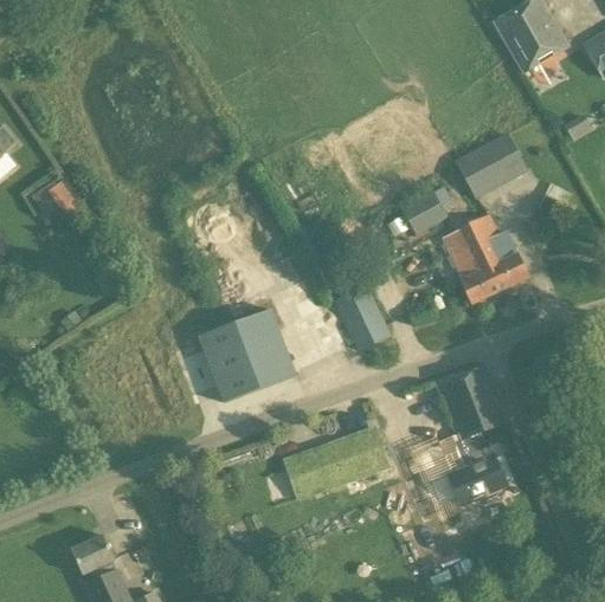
[(532,0),(495,21),(525,72),(570,45),(542,0),(532,0)]
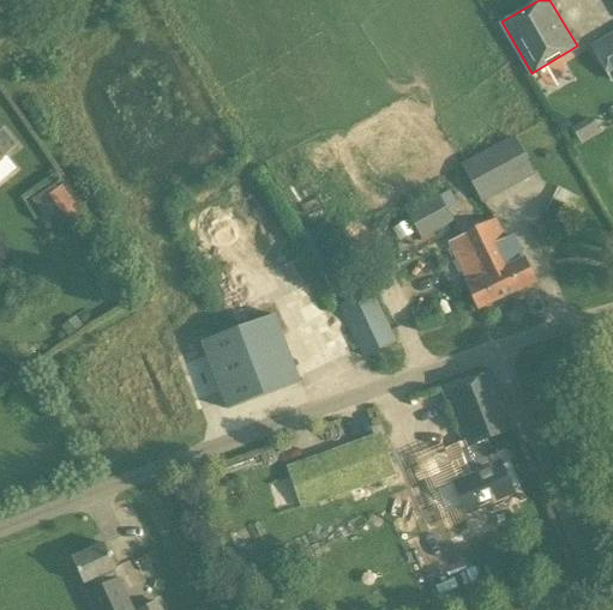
[(612,80),(612,30),(590,44),(612,80)]
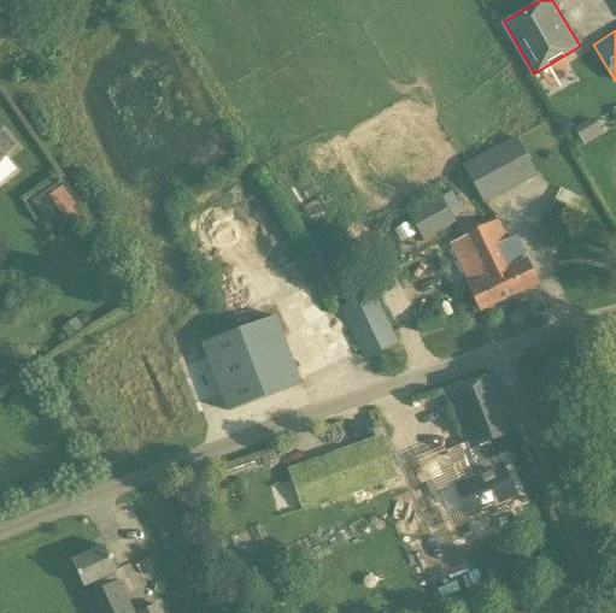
[(575,127),(584,142),(585,143),(604,131),(603,130),(594,116),(575,127)]
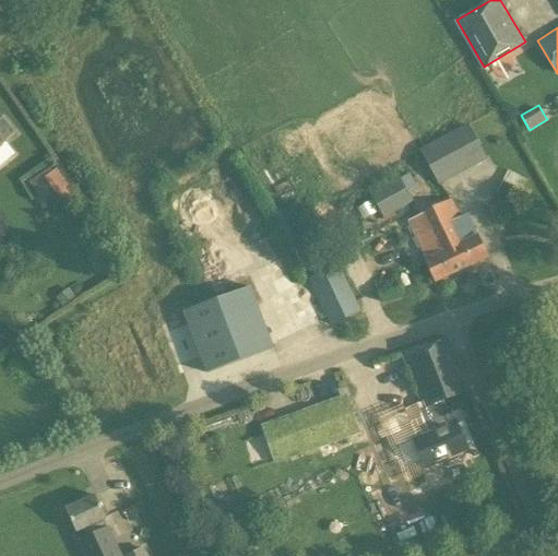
[(3,115),(0,117),(0,143),(16,131),(3,115)]
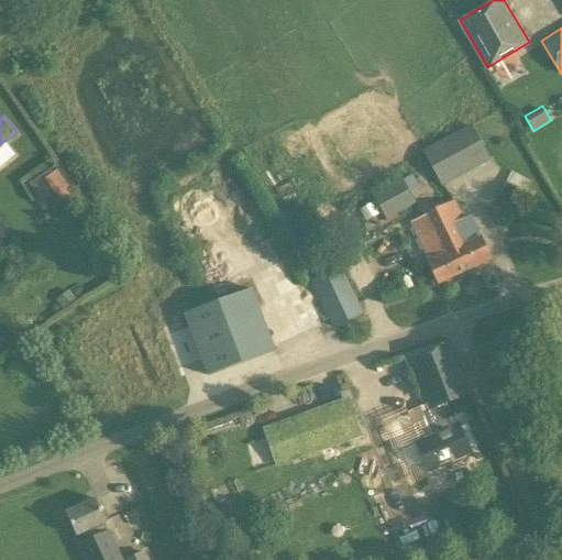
[(442,184),(489,160),(471,124),(423,150),(442,184)]
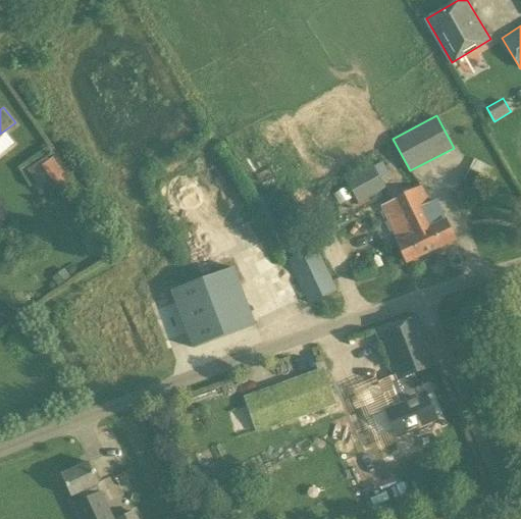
[(50,157),(49,158),(46,155),(28,167),(30,171),(29,172),(36,183),(48,175),(51,179),(53,178),(58,186),(70,176),(53,155),(50,157)]
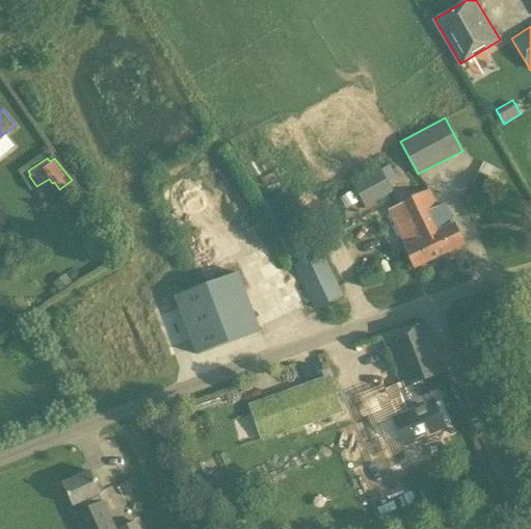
[(366,206),(392,190),(379,168),(353,183),(366,206)]
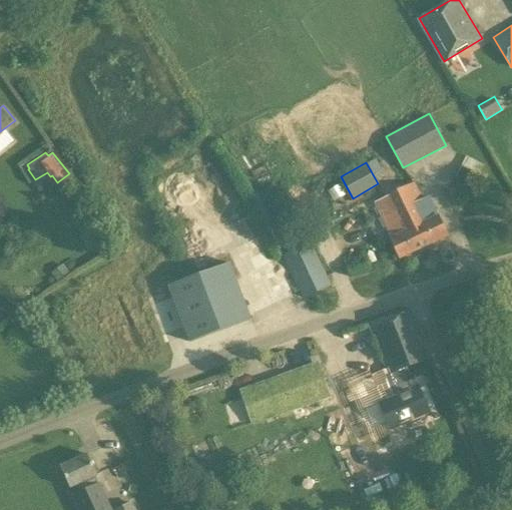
[(461,164),(454,179),(471,188),(479,173),(461,164)]
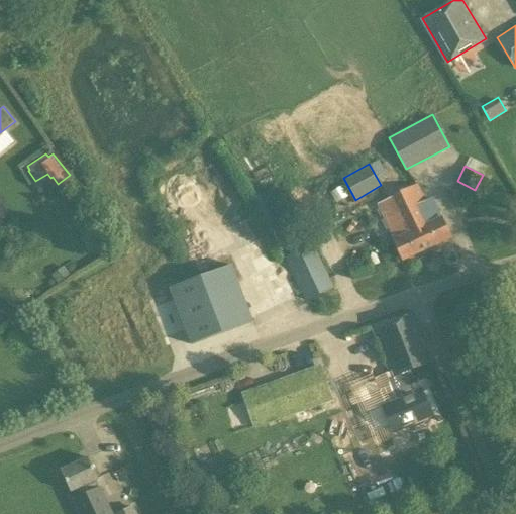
[(385,202),(380,205),(396,238),(394,239),(403,259),(451,236),(442,216),(441,217),(432,197),(425,200),(418,184),(384,200),(385,202)]
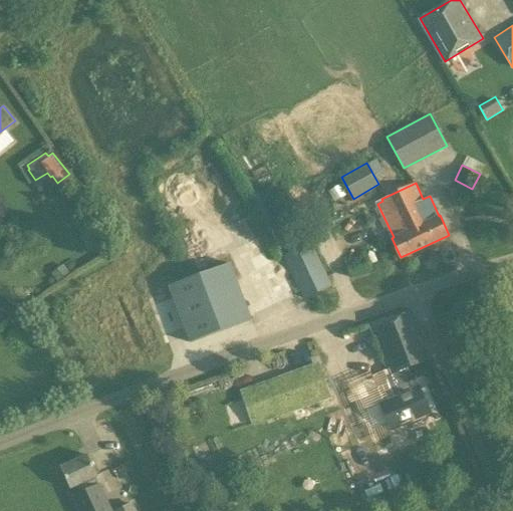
[(331,284),(311,242),(284,255),(302,297),(331,284)]
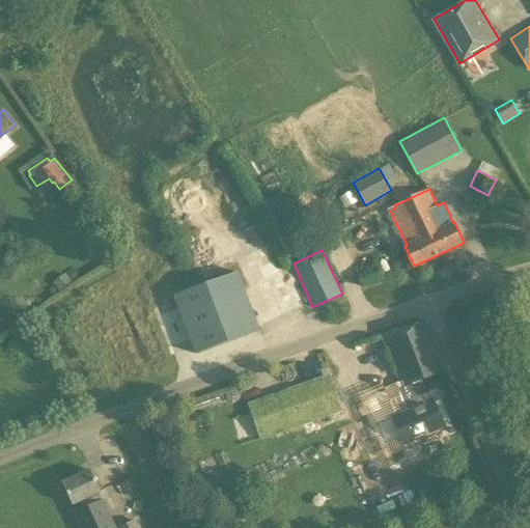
[(383,277),(374,260),(356,269),(364,285),(383,277)]
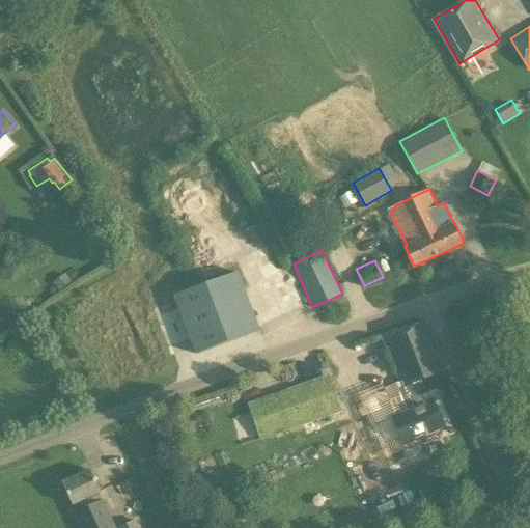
[(66,271),(56,279),(62,286),(73,278),(66,271)]
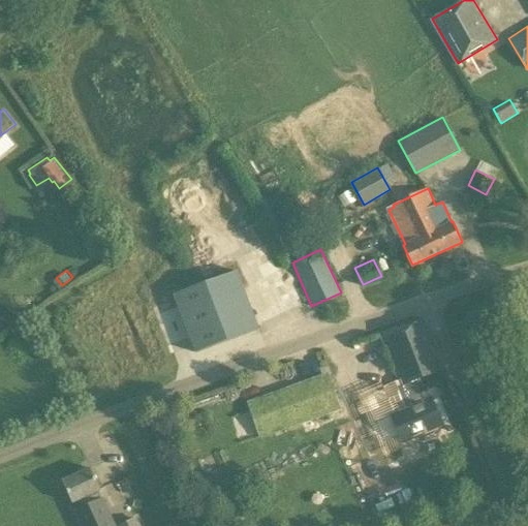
[(175,292),(196,350),(258,328),(237,270),(175,292)]
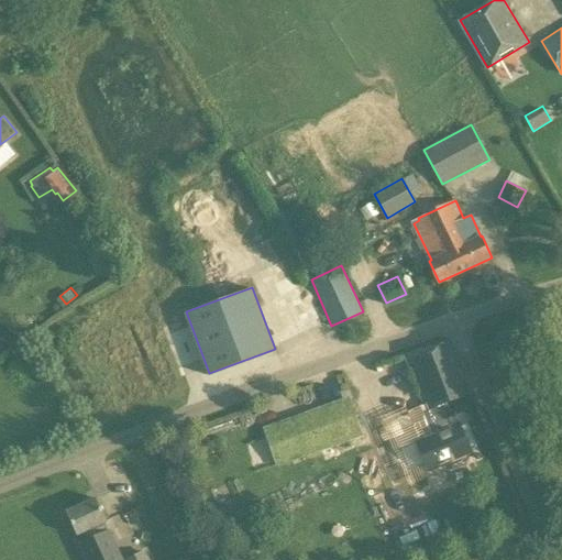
[(455,424),(445,401),(472,390),(450,340),(405,353),(426,401),(405,409),(417,441),(418,440),(431,470),(469,452),(455,424)]
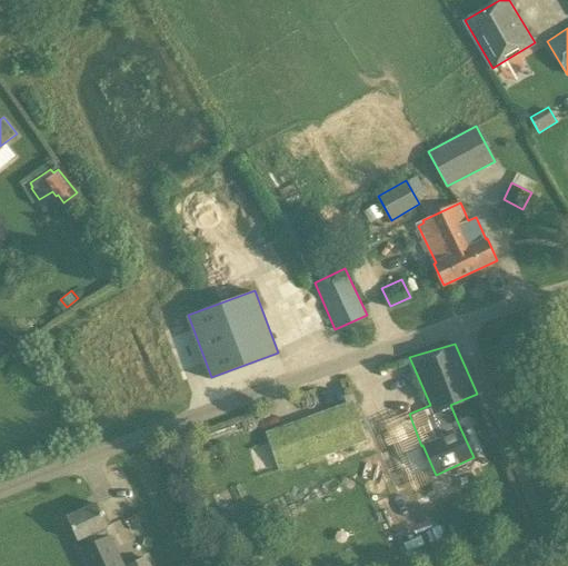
[(268,432),(281,468),(365,438),(352,401),(268,432)]
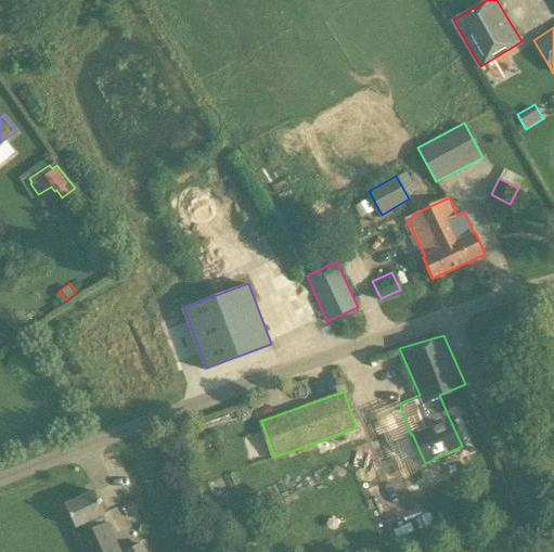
[(120,551),(103,514),(105,513),(94,490),(66,504),(77,526),(78,526),(82,534),(80,535),(88,551),(120,551)]
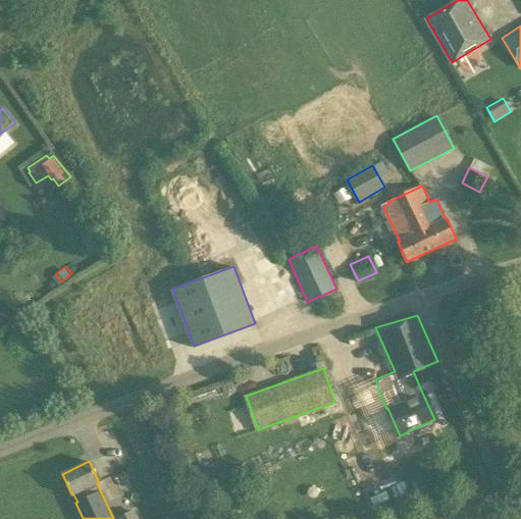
[(139,518),(135,510),(116,518),(139,518)]
